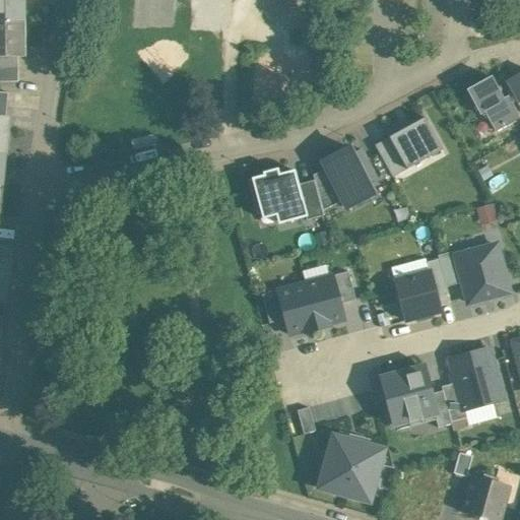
[(0,0),(0,20),(23,20),(22,0),(0,0)]
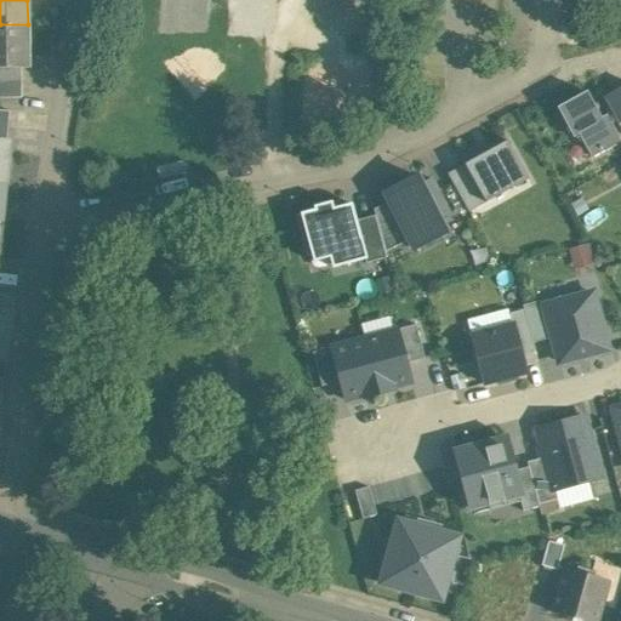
[(204,0),(161,0),(161,28),(191,28),(192,15),(205,15),(204,0)]
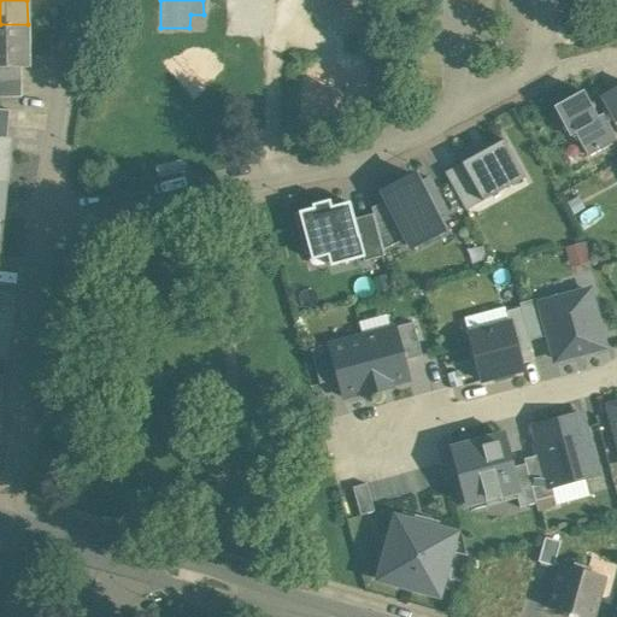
[(272,0),(234,0),(234,29),(260,30),(260,16),(272,17),(272,0)]
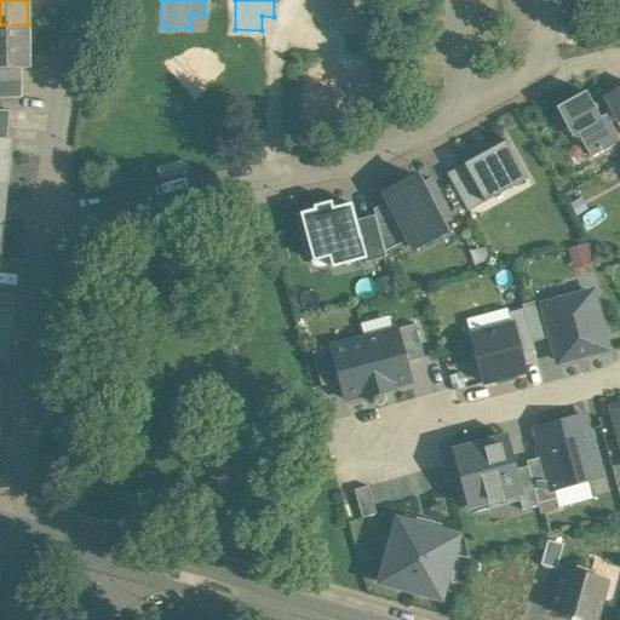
[(0,24),(0,67),(21,68),(28,68),(28,24),(0,24)]
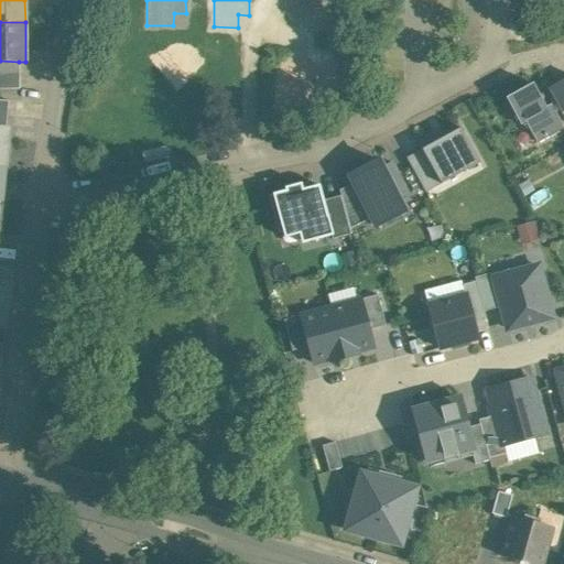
[(19,62),(0,61),(0,75),(19,75),(19,62)]
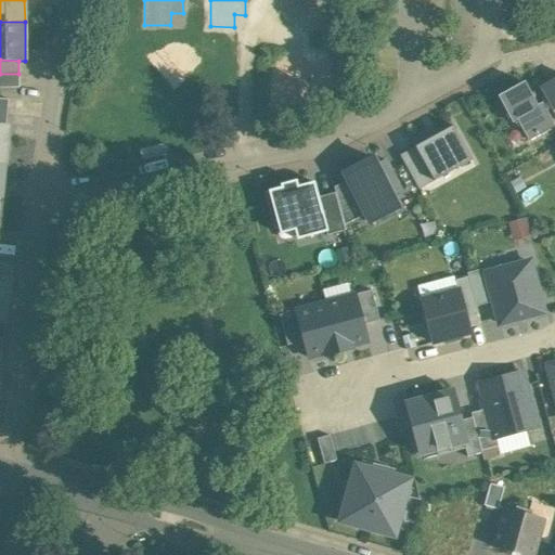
[(18,74),(0,74),(0,87),(18,88),(18,74)]
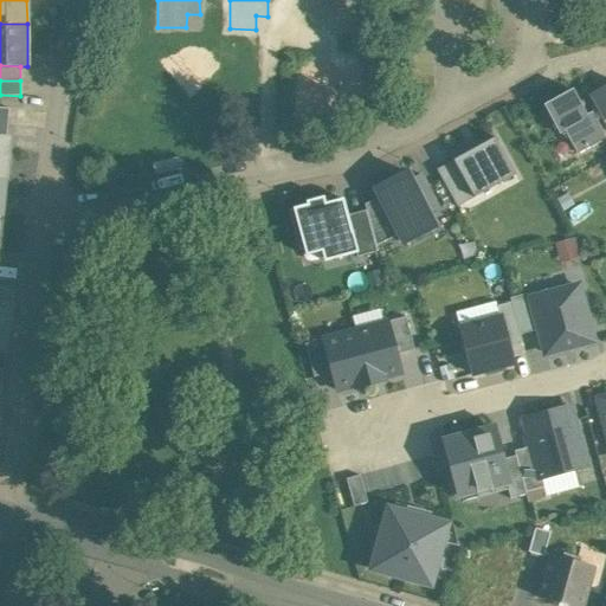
[(605,86),(590,96),(604,122),(605,120),(605,86)]
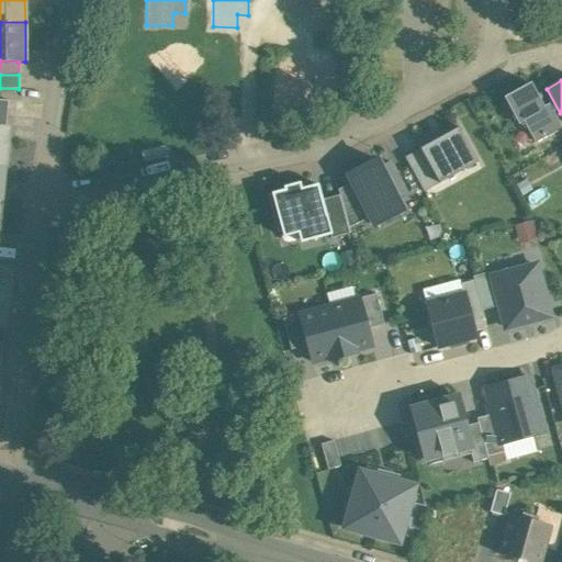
[(535,142),(561,127),(549,104),(543,108),(530,83),(504,98),(519,125),(524,122),(535,142)]
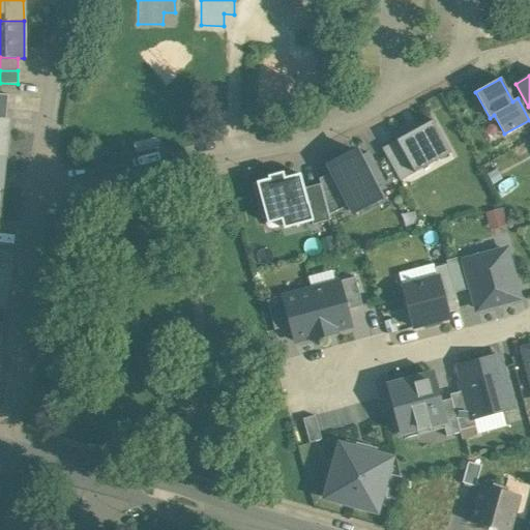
[(392,134),(395,141),(414,173),(450,153),(433,121),(411,133),(408,125),(392,134)]
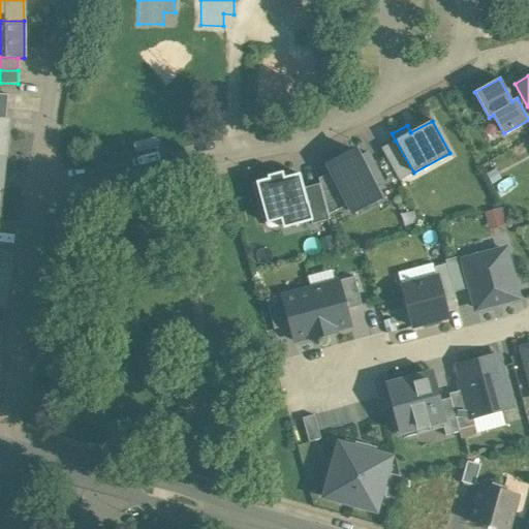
[(399,181),(413,173),(395,141),(381,148),(399,181)]
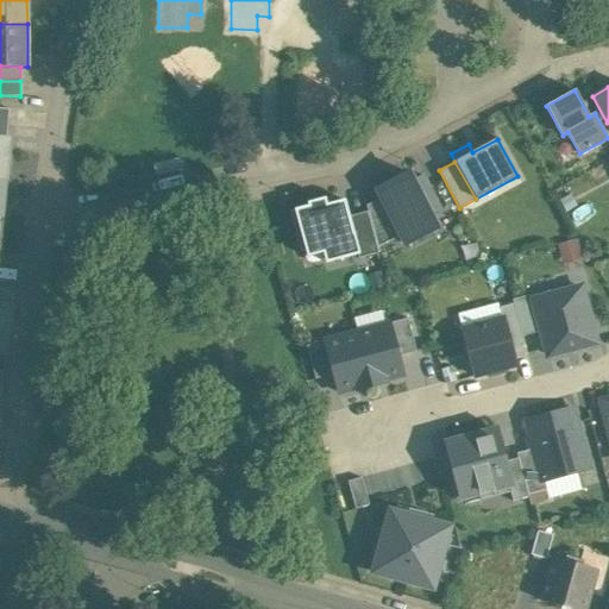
[(409,174),(377,190),(381,199),(400,236),(405,245),(438,228),(431,214),(440,209),(424,176),(413,181),(409,174)]
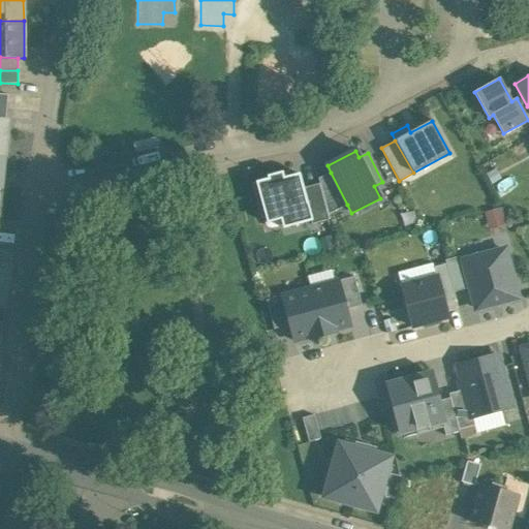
[(268,179),(251,183),(260,218),(266,217),(267,223),(280,220),(283,228),(310,221),(312,221),(304,188),(300,174),(284,178),(282,172),(267,176),(268,179)]
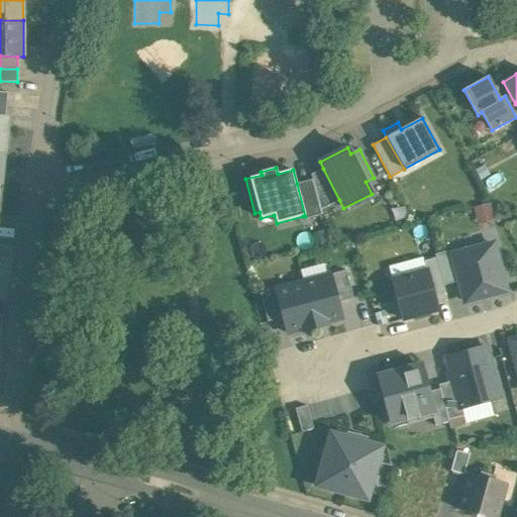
[(313,180),(321,210),(339,200),(323,169),(311,175),(313,180)]
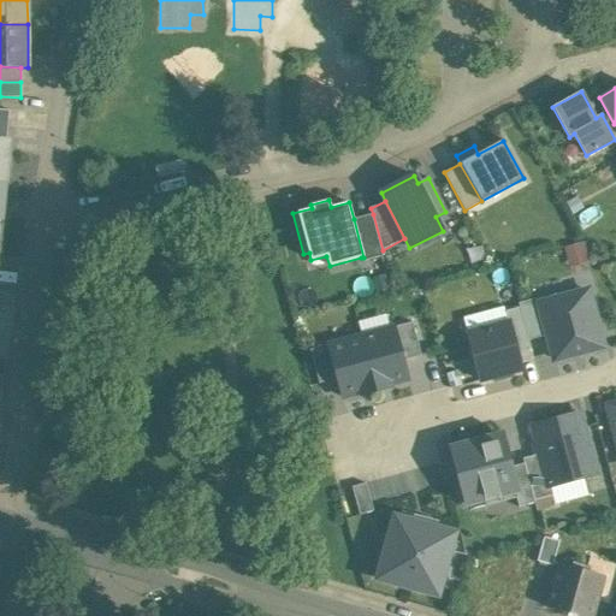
[(383,250),(373,214),(354,219),(363,258),(361,258),(362,261),(384,256),(383,250)]
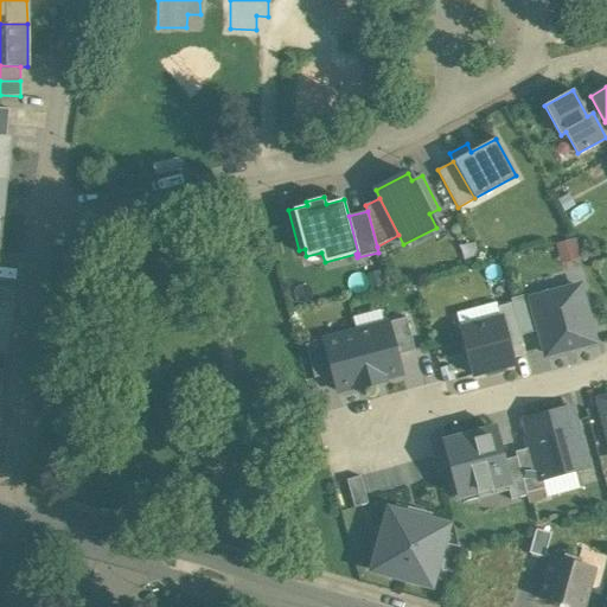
[(579,287),(532,299),(531,299),(540,330),(545,355),(594,342),(579,287)]
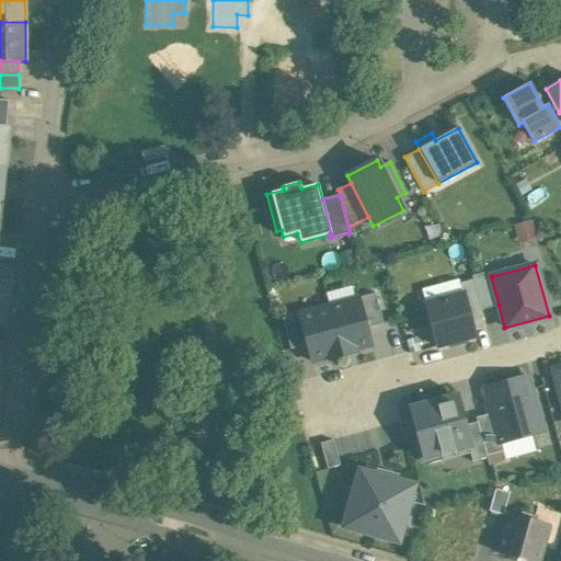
[(472,276),(473,279),(481,310),(499,305),(491,276),(492,276),(491,271),(472,276)]
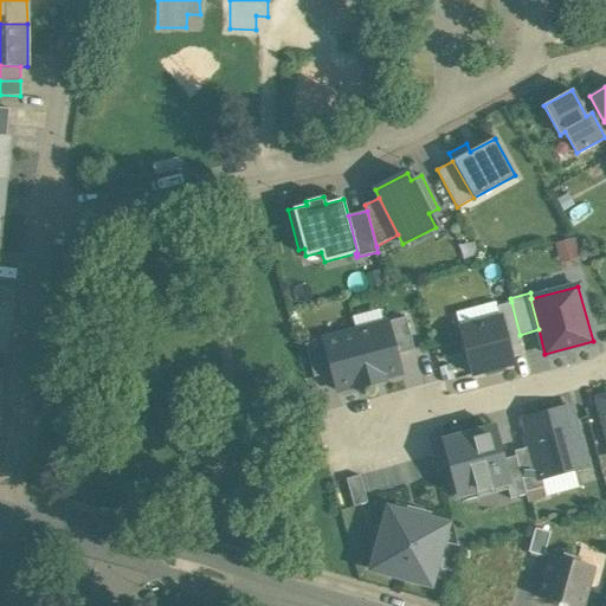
[(456,313),(459,329),(500,317),(496,307),(495,302),(456,313)]
